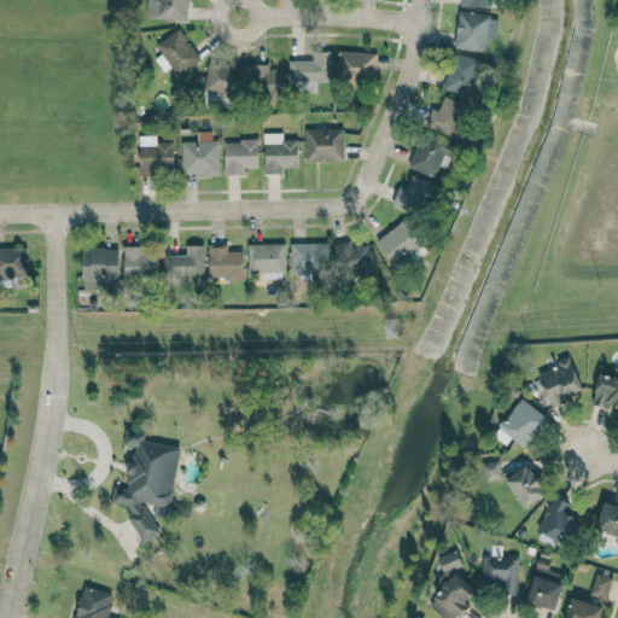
[(147,0),(146,18),(187,21),(188,0),(147,0)]
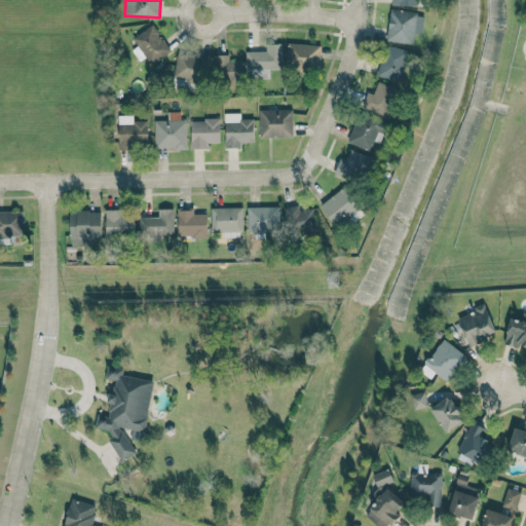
[(390,8),(385,39),(413,44),(415,33),(421,34),(424,14),(390,8)]
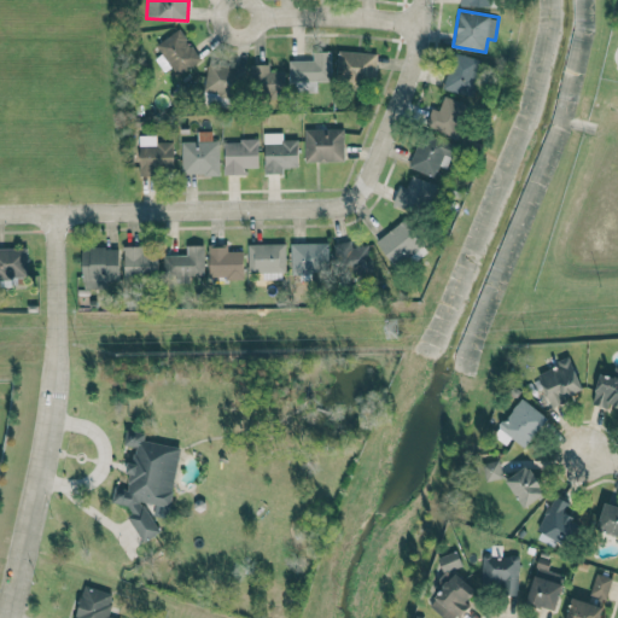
[(162,54),(156,59),(164,71),(173,66),(179,75),(200,59),(180,29),(156,45),(162,54)]
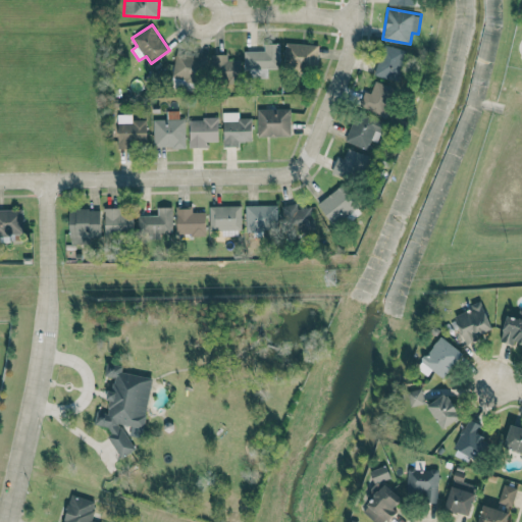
[(284,65),(316,68),(319,46),(286,42),(284,65)]
